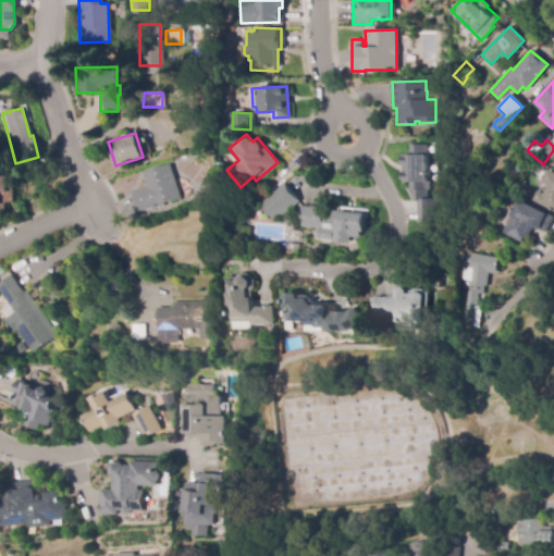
[(434,222),(416,221),(416,200),(410,200),(411,190),(408,189),(408,182),(402,182),(402,155),(409,155),(409,145),(427,145),(426,181),(429,181),(429,189),(426,189),(426,198),(434,198),(434,222)]
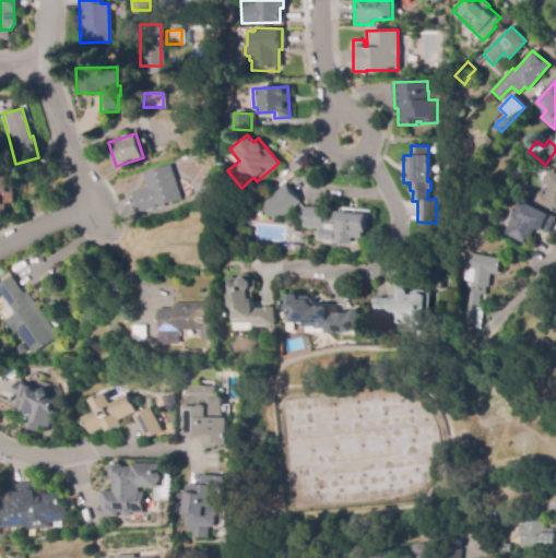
[(137,212),(130,191),(145,187),(141,173),(169,164),(179,199),(137,212)]
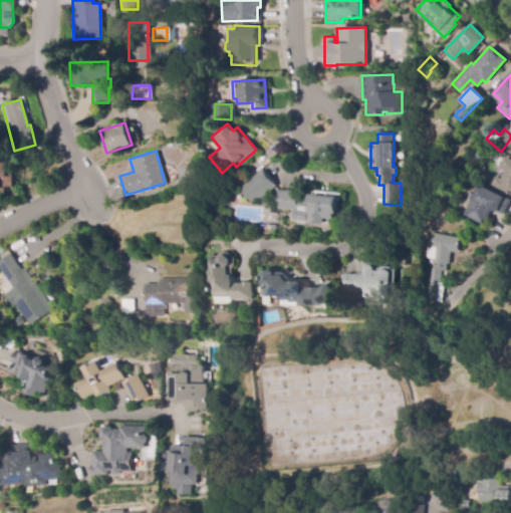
[(503,156),(510,159),(510,195),(489,184),(503,156)]
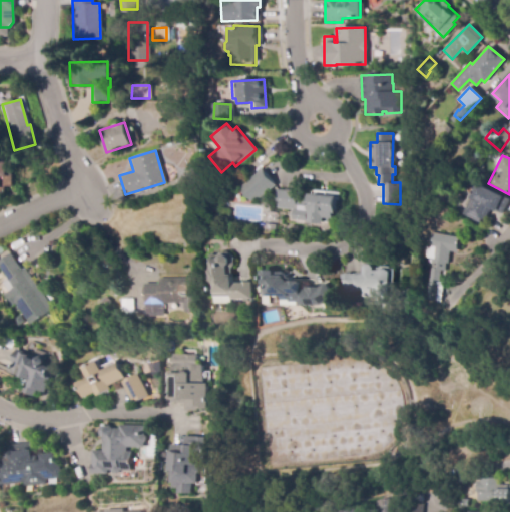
[(273,184),(248,202),(237,186),(262,169),(273,184)]
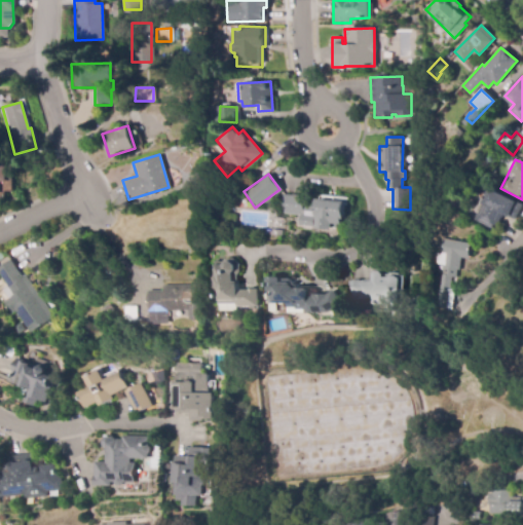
[(493,230),(472,219),(488,188),(520,203),(512,219),(501,214),(493,230)]
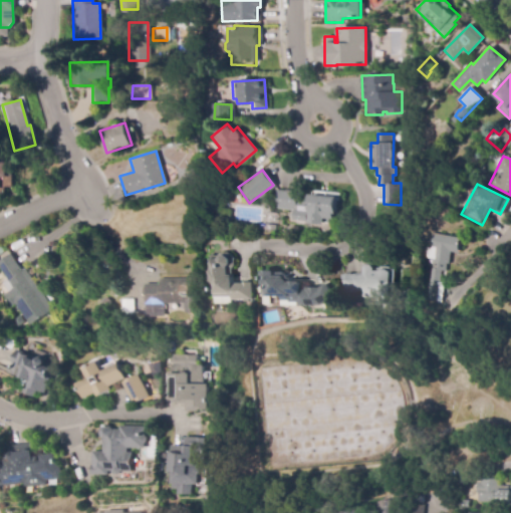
[(321,224),(306,222),(307,219),(305,219),(305,221),(291,220),(292,210),(274,208),(276,189),(295,191),(294,197),(308,199),(309,194),(336,197),(334,220),(321,219),(321,224)]
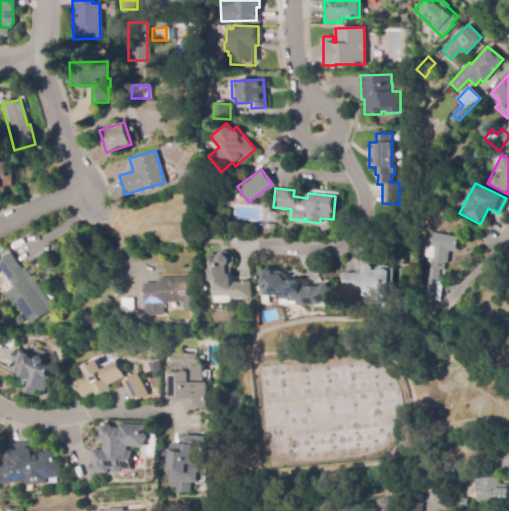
[(226,222),(216,221),(217,208),(227,209),(226,222)]
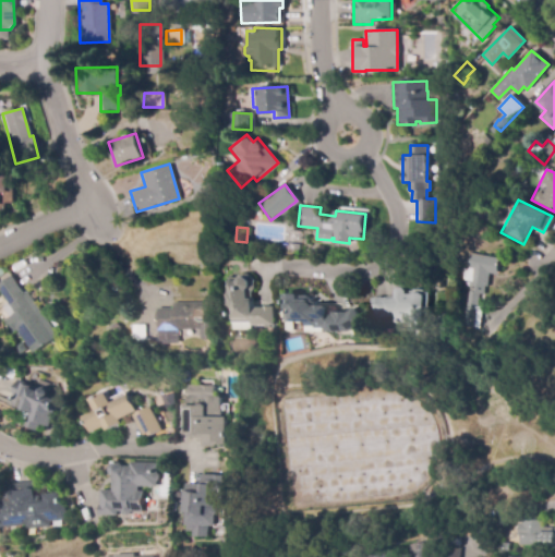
[(475,328),(459,326),(467,281),(455,280),(460,252),(498,258),(495,275),(486,274),(485,287),(482,286),(478,307),(479,309),(475,328)]
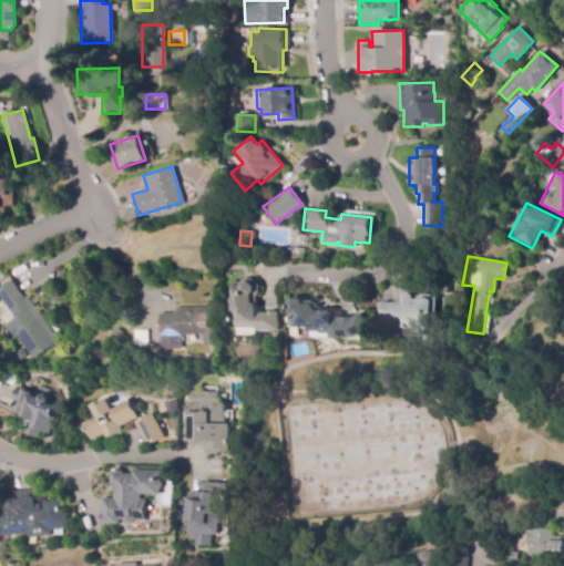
[(232,288),(229,288),(229,281),(239,281),(243,278),(252,278),(257,284),(257,292),(254,297),(254,311),(276,311),(275,330),(250,330),(250,328),(232,328),(232,314),(229,310),(229,299),(232,297),(232,288)]
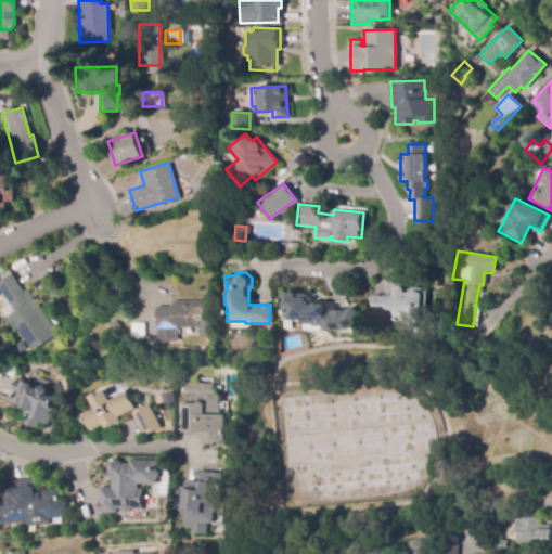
[(13,353),(8,345),(17,338),(11,329),(8,331),(0,320),(0,318),(11,311),(0,295),(0,279),(9,273),(21,291),(24,288),(53,332),(25,351),(23,347),(13,353)]
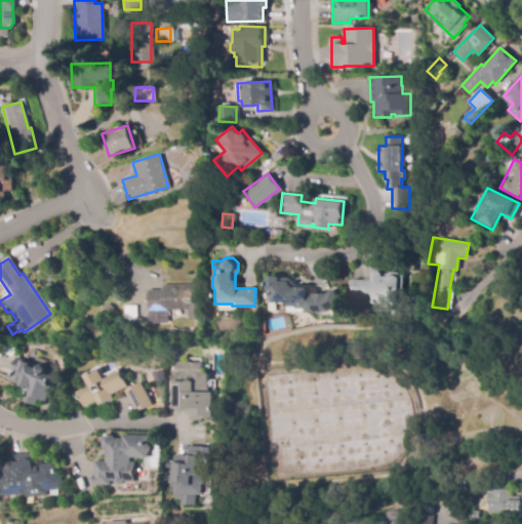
[(399,307),(368,303),(368,295),(350,299),(347,281),(371,277),(371,273),(374,271),(379,271),(382,273),(386,274),(388,272),(397,273),(399,275),(402,275),(399,307)]
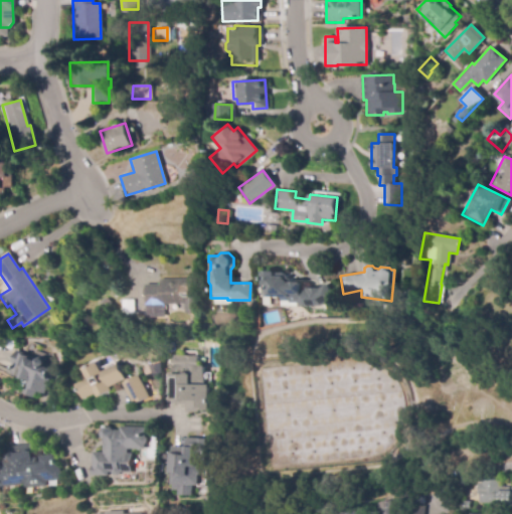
[(319,306),(295,305),(295,303),(288,303),(288,301),(279,301),(279,297),(264,297),(265,285),(261,285),(261,272),(283,272),(291,282),(300,282),(300,290),(303,290),(303,288),(317,288),(325,284),(333,298),(319,306)]
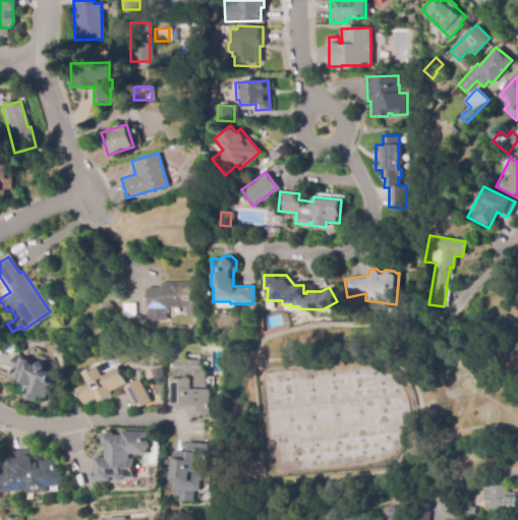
[(145,321),(144,287),(161,287),(161,282),(196,281),(196,316),(183,316),(183,307),(163,307),(164,321),(145,321)]
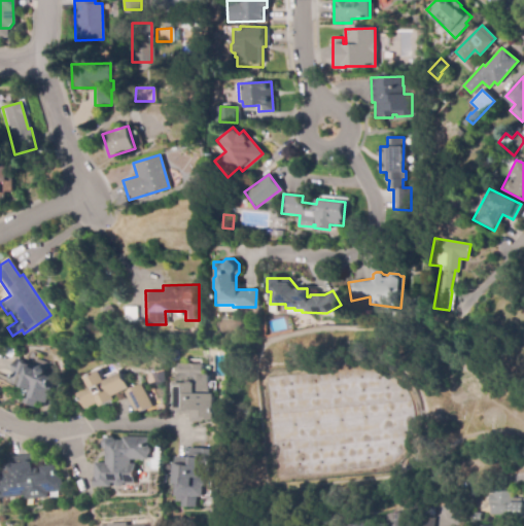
[(32,408),(21,402),(27,389),(11,383),(13,378),(7,375),(14,358),(29,363),(28,365),(36,370),(37,366),(40,365),(44,367),(45,371),(44,375),(53,378),(42,402),(35,399),(32,408)]
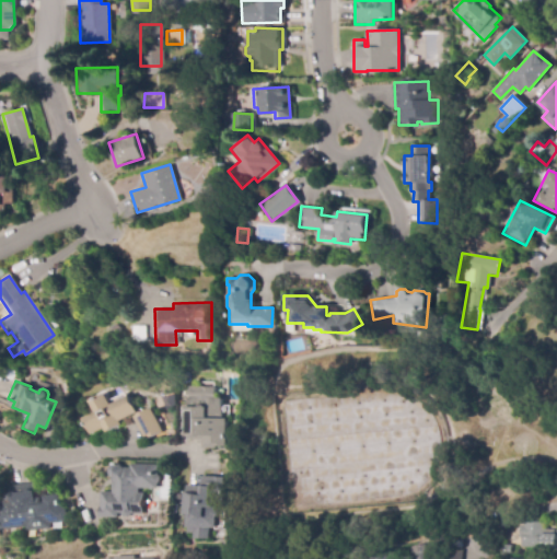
[(213,447),(200,447),(201,440),(185,439),(187,386),(215,386),(213,397),(221,397),(220,410),(222,410),(221,418),(225,418),(225,445),(213,445),(213,447)]
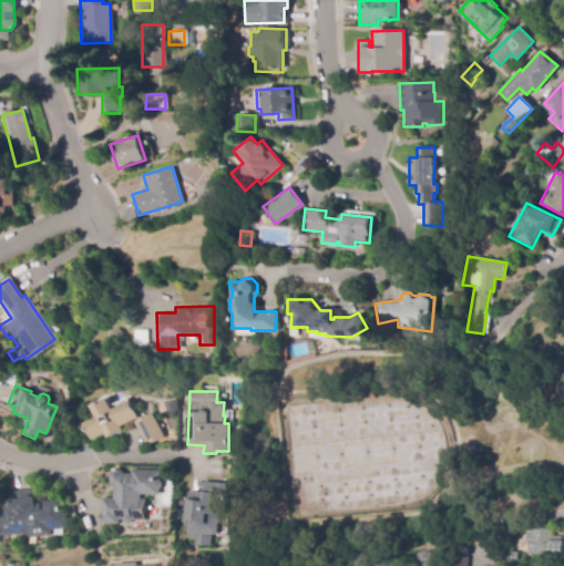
[(90,440),(83,422),(95,417),(90,405),(106,398),(111,409),(130,400),(137,418),(120,425),(122,430),(104,438),(103,434),(90,440)]
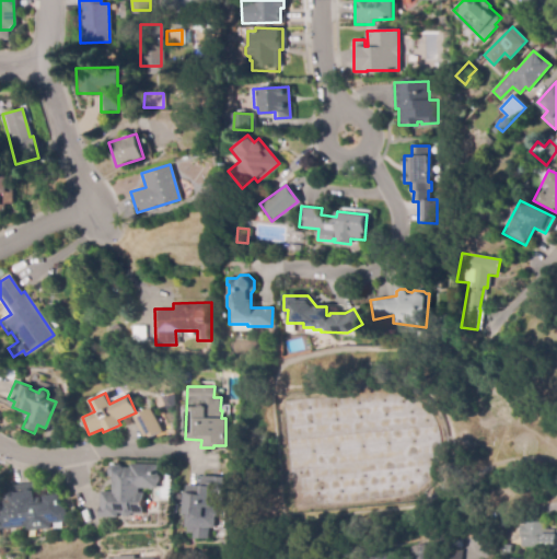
[(143,440),(132,417),(150,408),(161,431),(143,440)]
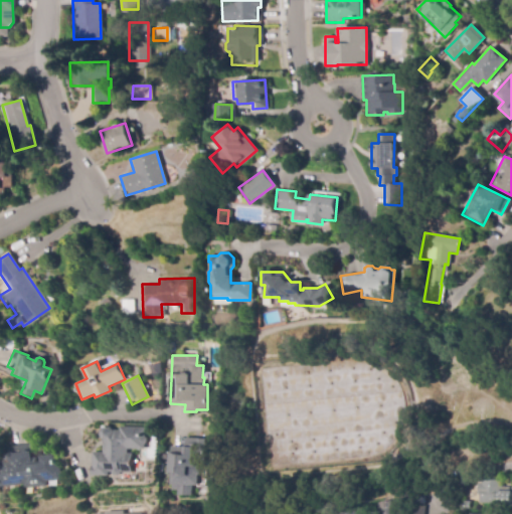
[(108,475),(90,475),(90,465),(91,465),(92,452),(102,452),(103,439),(99,436),(100,431),(104,425),(109,426),(112,430),(119,430),(119,426),(144,426),(144,436),(146,438),(146,443),(144,445),(143,449),(127,449),(126,453),(132,453),(131,472),(121,472),(118,475),(114,475),(111,472),(108,472),(108,475)]
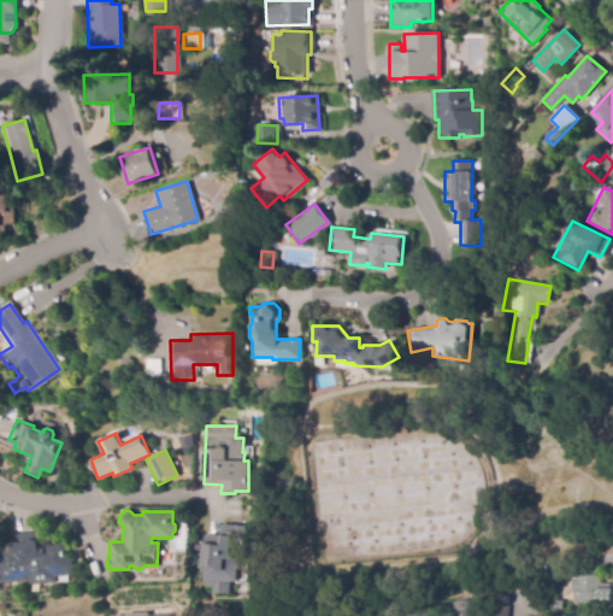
[(229,593),(211,593),(211,587),(204,586),(205,580),(202,580),(202,535),(219,535),(220,524),(245,524),(245,559),(237,558),(237,559),(239,561),(239,568),(236,569),(236,581),(230,581),(229,593)]
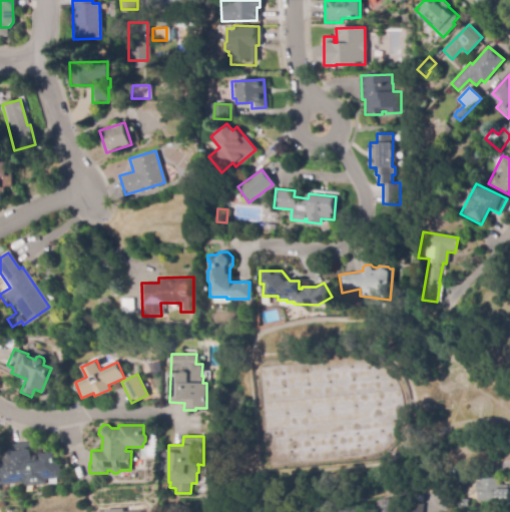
[(21,486),(20,482),(0,484),(0,456),(3,456),(3,452),(6,451),(6,444),(26,442),(27,456),(32,455),(33,460),(37,459),(37,454),(52,452),(53,462),(58,466),(59,477),(43,479),(44,484),(21,486)]
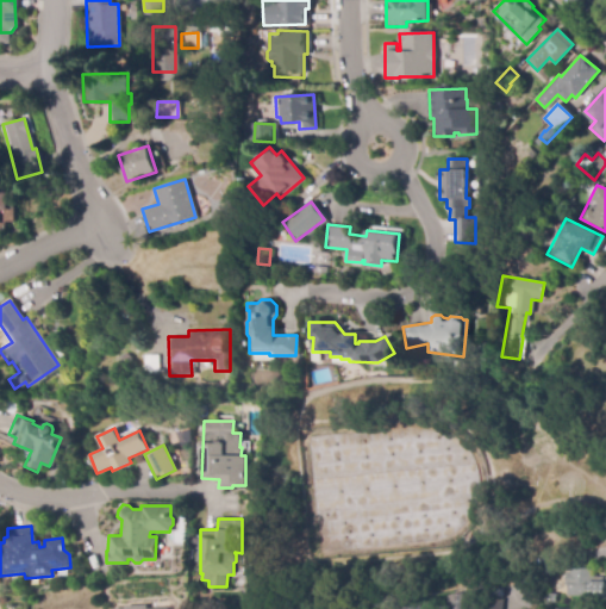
[(566,597),(567,570),(591,571),(591,577),(605,578),(604,585),(605,585),(605,601),(589,601),(589,597),(566,597)]
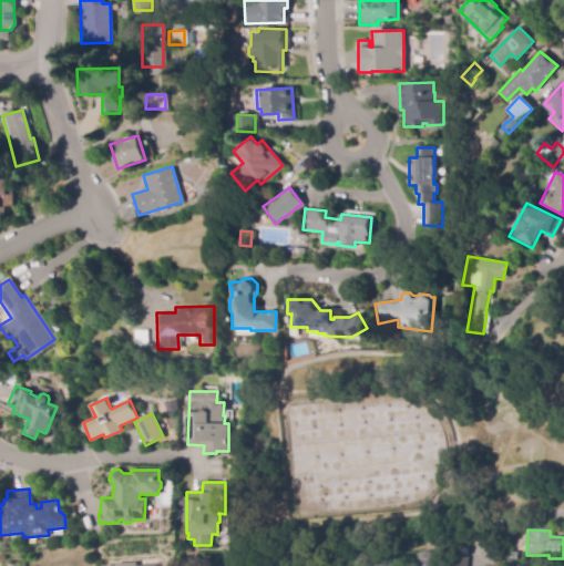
[(414,565),(412,554),(426,551),(429,565),(414,565)]
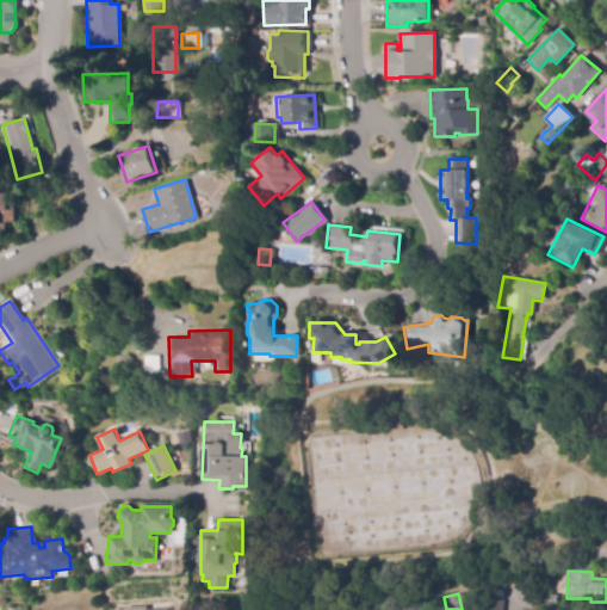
[(482,609),(483,599),(501,601),(500,609),(482,609)]
